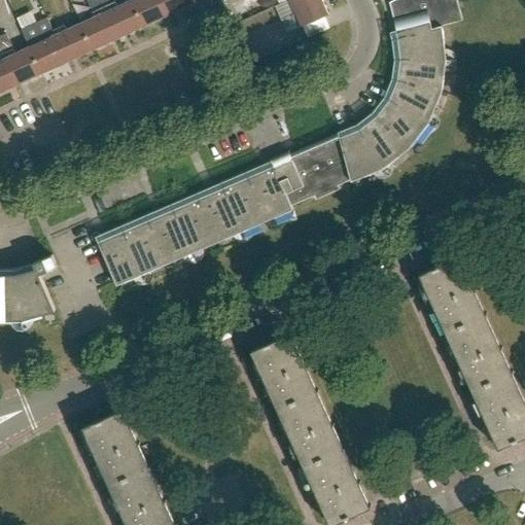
[(91,51),(116,40),(97,0),(83,0),(91,13),(90,13),(93,19),(78,25),(91,51)]
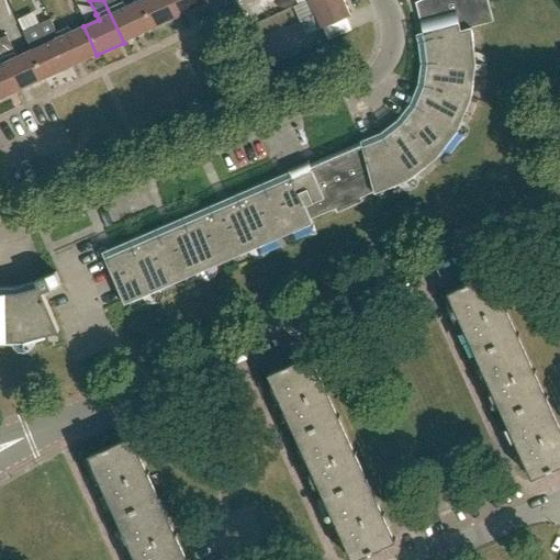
[(449,0),(423,0),(413,6),(423,43),(426,65),(423,88),(414,109),(400,126),(382,141),(361,149),(360,149),(310,171),(306,164),(287,171),(290,180),(103,260),(120,300),(123,306),(311,225),(309,222),(333,211),(335,215),(360,204),(358,200),(372,194),(372,197),(373,196),(406,182),(434,161),(456,133),(469,101),(474,66),(469,31),(469,30),(480,28),(491,24),(488,11),(484,0),(449,0)]
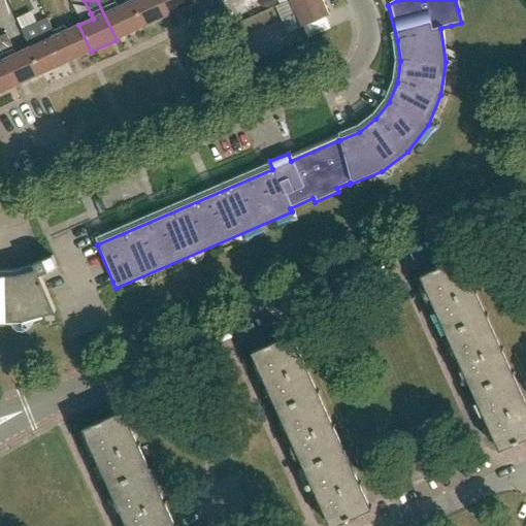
[(141,28),(130,1),(116,8),(113,3),(111,0),(97,0),(117,40),(141,28)]
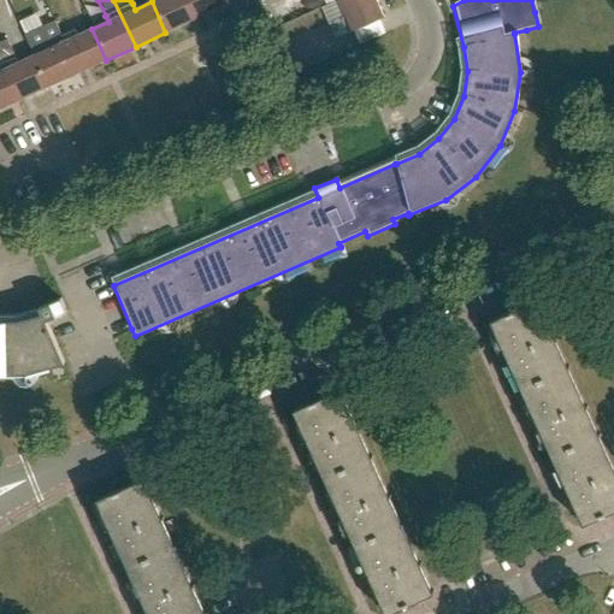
[(186,0),(154,0),(152,1),(165,33),(195,19),(186,0)]
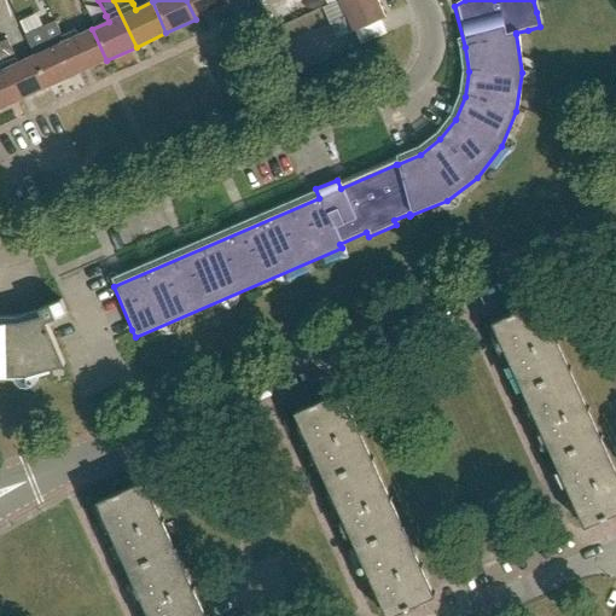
[(186,0),(196,19),(226,5),(224,0),(186,0)]
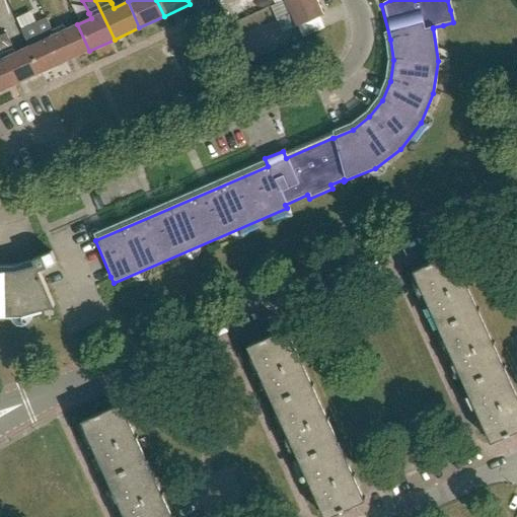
[(286,0),(284,1),(290,15),(285,17),(290,29),(321,16),(314,0),(286,0)]
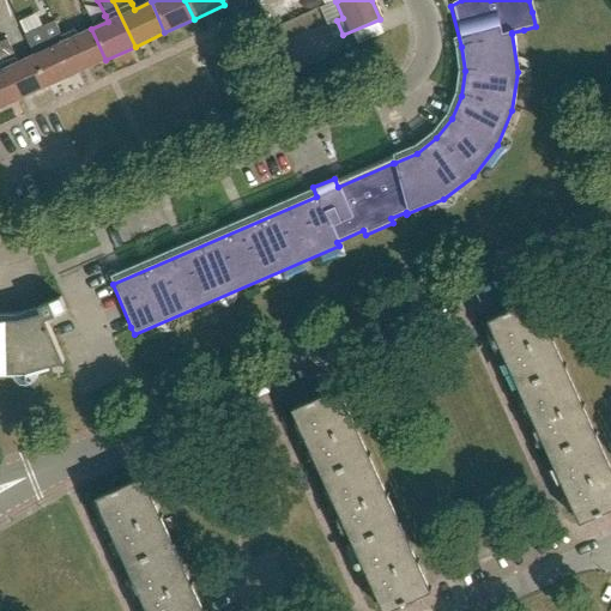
[(264,14),(252,20),(259,36),(271,30),(264,14)]
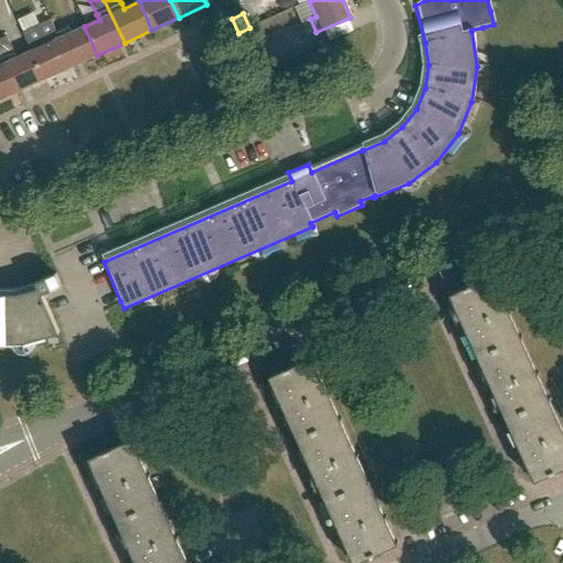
[(254,30),(275,24),(273,13),(251,19),(254,30)]
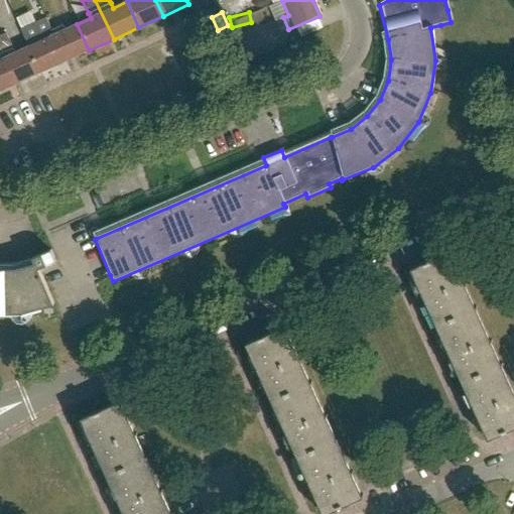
[(26,47),(38,74),(63,61),(49,31),(44,20),(19,32),(26,47)]
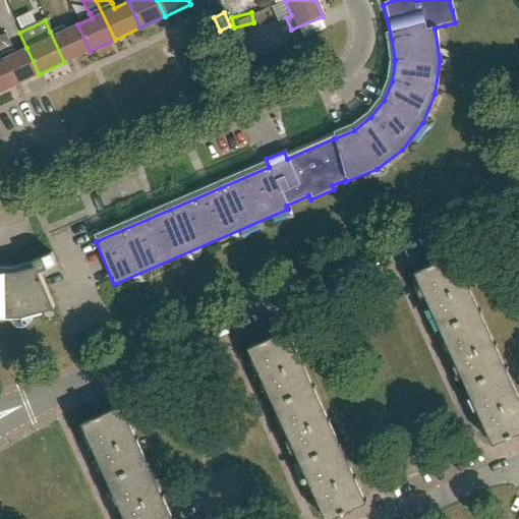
[(64,62),(90,51),(77,24),(63,32),(61,26),(50,32),(64,62)]
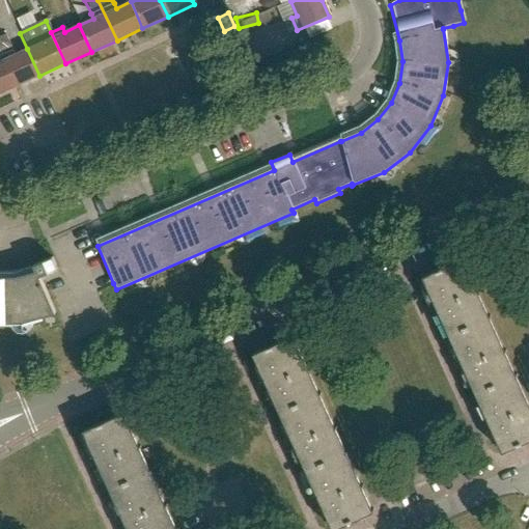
[(39,76),(27,49),(14,55),(4,35),(0,36),(0,56),(15,87),(39,76)]
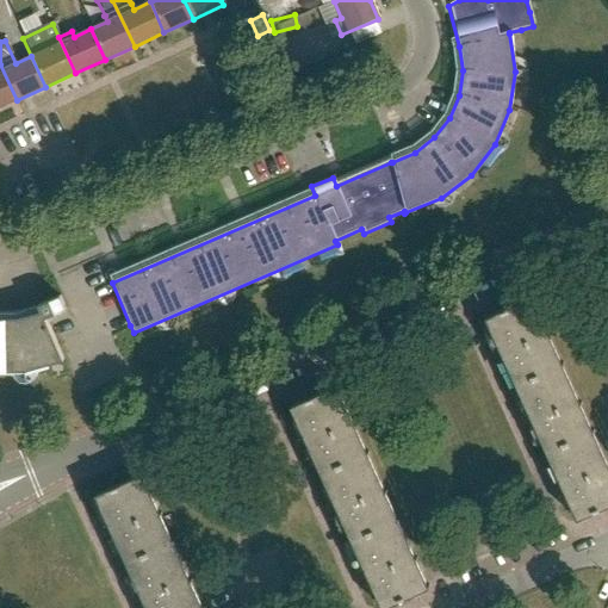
[(0,107),(17,100),(0,64),(0,107)]
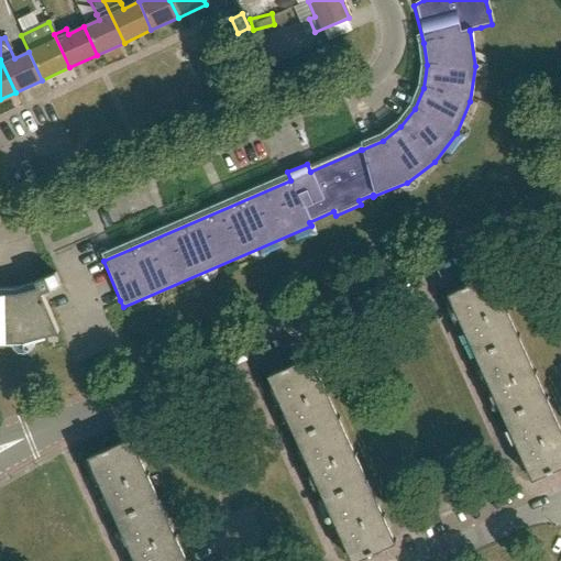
[(473,356),(517,337),(488,274),(446,294),(446,295),(458,321),(462,332),(473,356)]
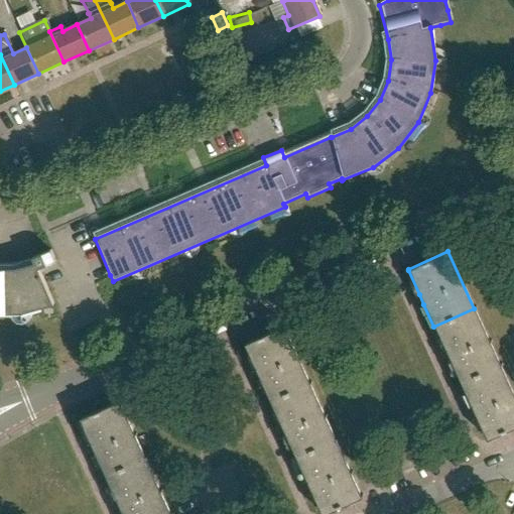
[(41,255),(31,260),(12,265),(0,264),(0,314),(20,315),(52,306),(37,270),(53,263),(49,252),(41,255)]
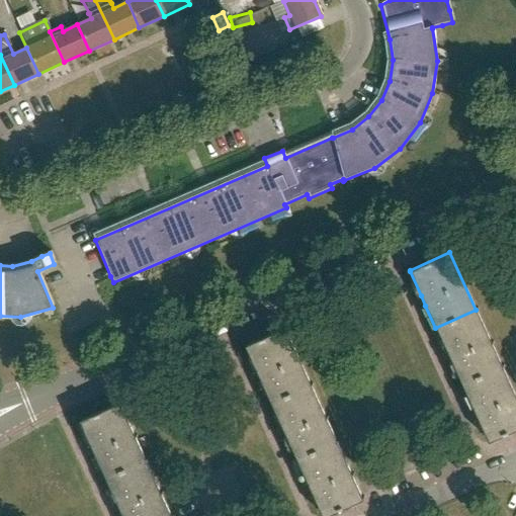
[(461,384),(501,366),(476,310),(435,328),(446,353),(451,362),(461,384)]
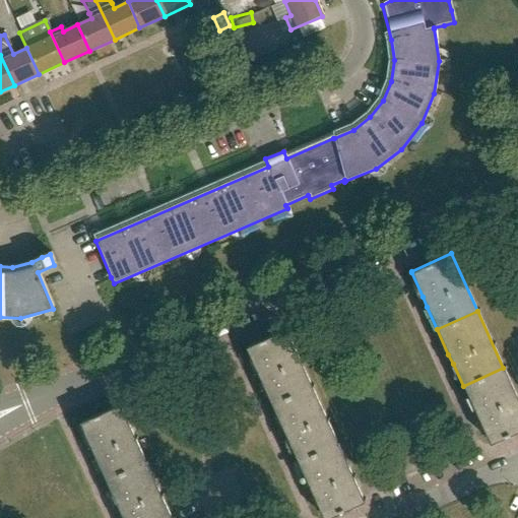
[(271,404),(312,386),(285,328),(245,346),(246,348),(257,373),(261,382),(271,404)]
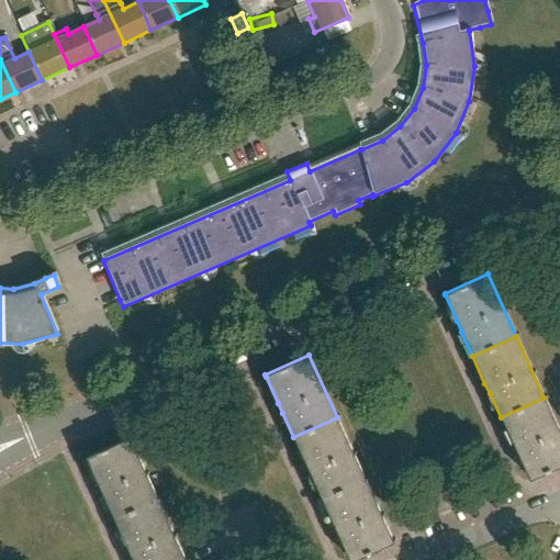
[(559,432),(544,398),(501,417),(502,420),(517,455),(529,480),(559,465),(559,432)]
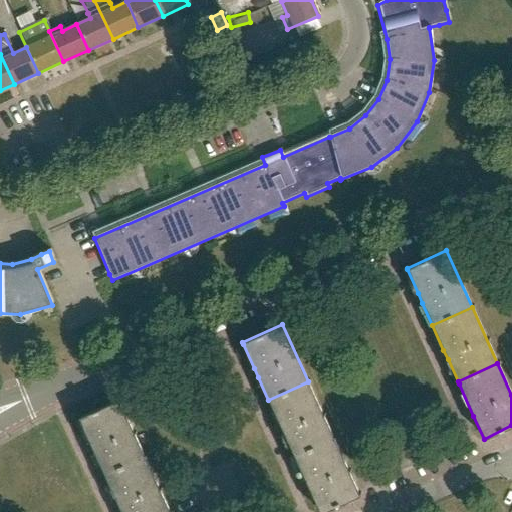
[(294,456),(333,438),(308,381),(268,400),(279,423),(284,434),(294,456)]
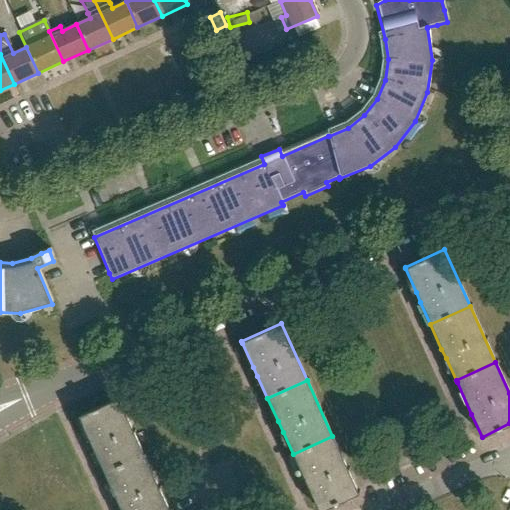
[(104,472),(143,454),(117,397),(78,415),(89,441),(93,450),(104,472)]
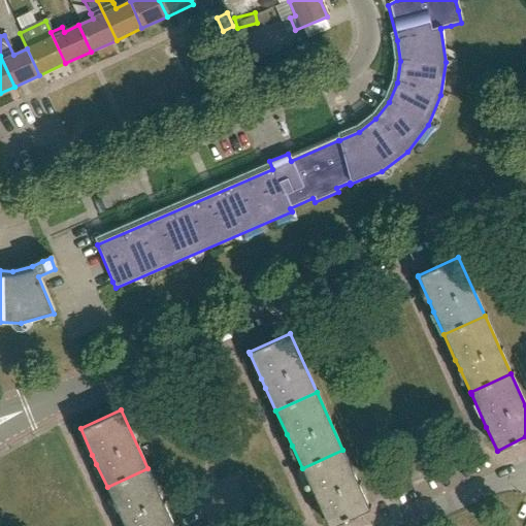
[(342,450),(302,468),(313,493),(318,503),(328,525),(333,525),(369,508),(364,496),(342,450)]
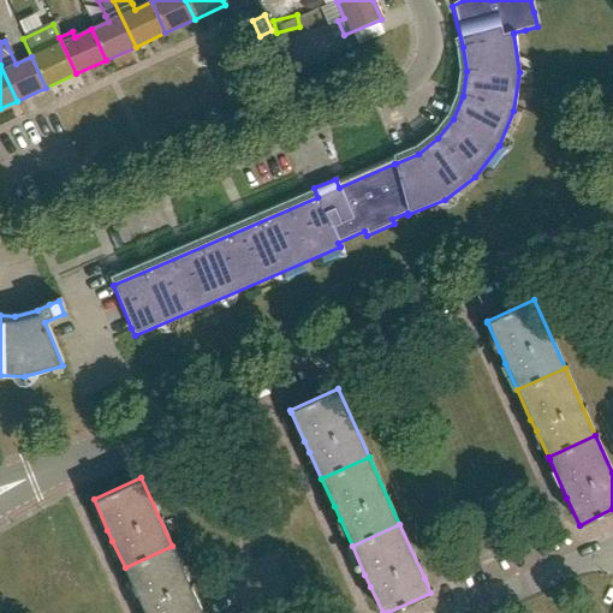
[(203,612),(172,546),(125,567),(132,585),(142,606),(144,612),(203,612)]
